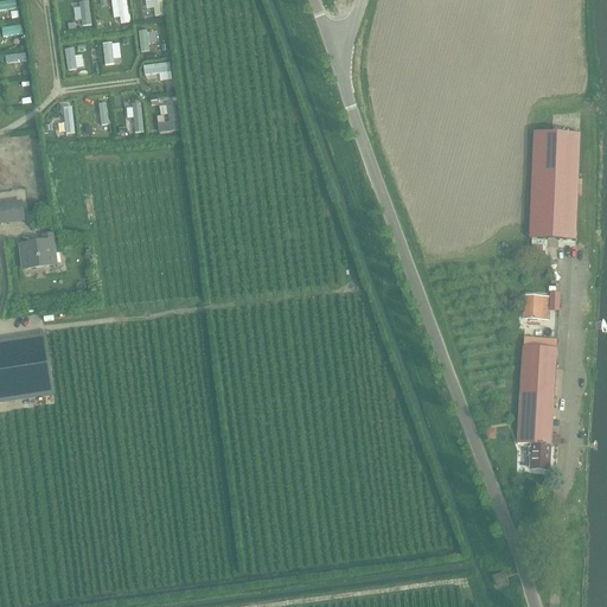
[(127,0),(117,0),(121,24),(129,24),(127,0)]
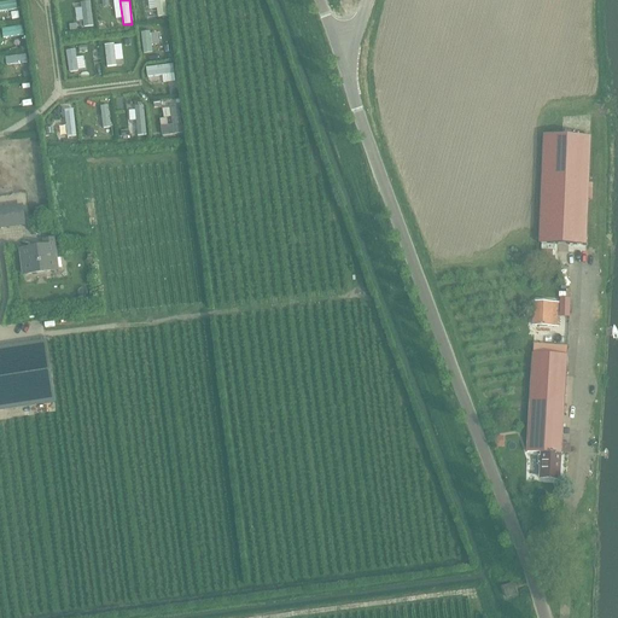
[(165,0),(155,0),(157,18),(168,17),(165,0)]
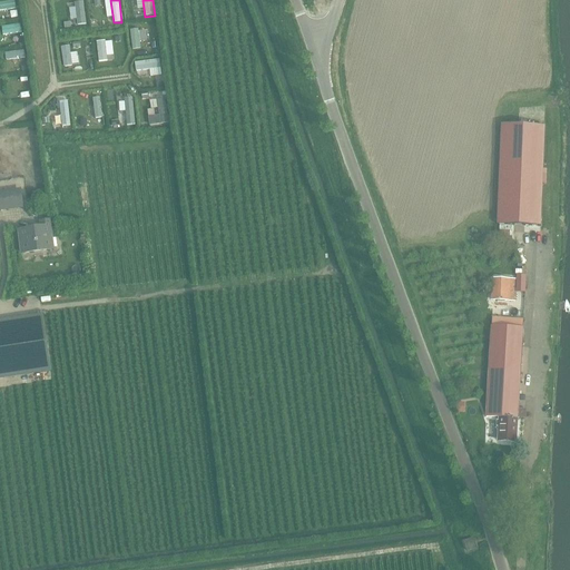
[(17,1),(7,2),(7,13),(18,12),(17,1)]
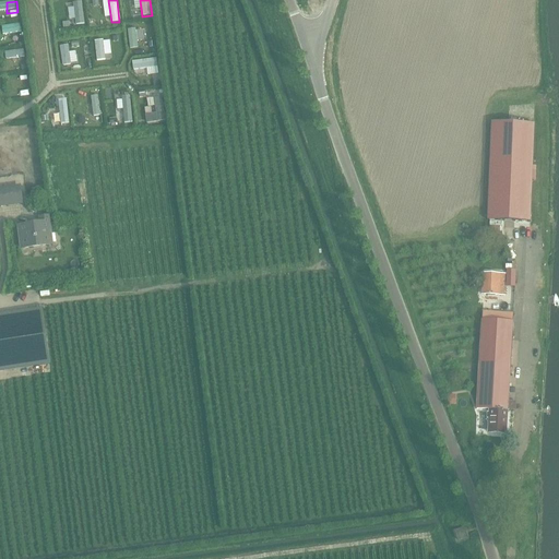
[(73,3),(75,25),(85,24),(82,2),(73,3)]
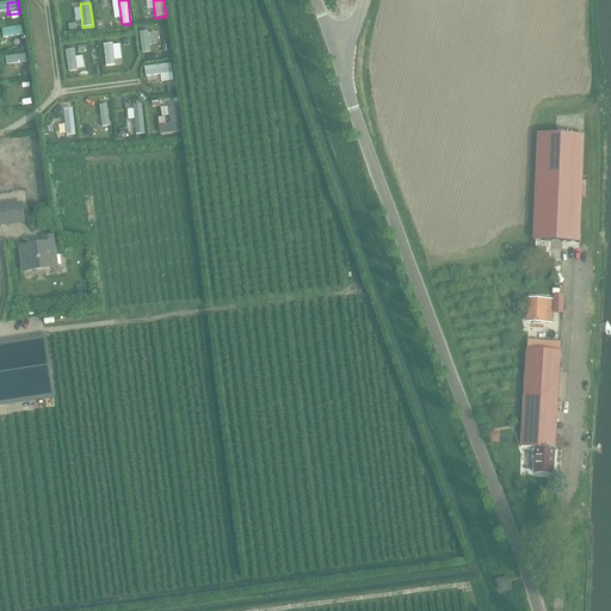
[(13,16),(4,14),(2,30),(12,31),(13,16)]
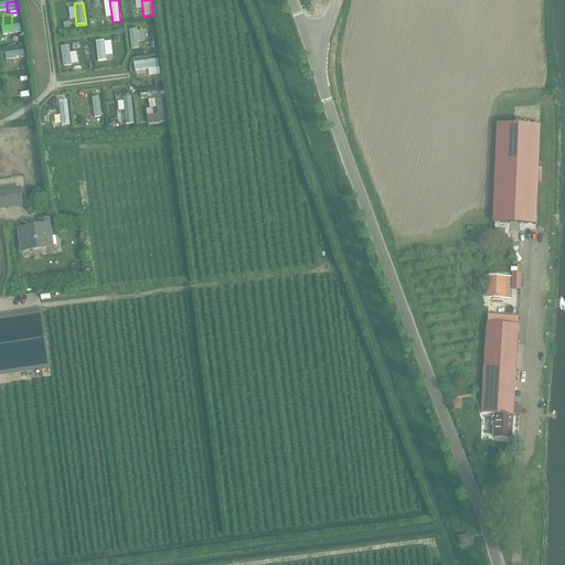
[(137,29),(129,30),(131,50),(140,49),(137,29)]
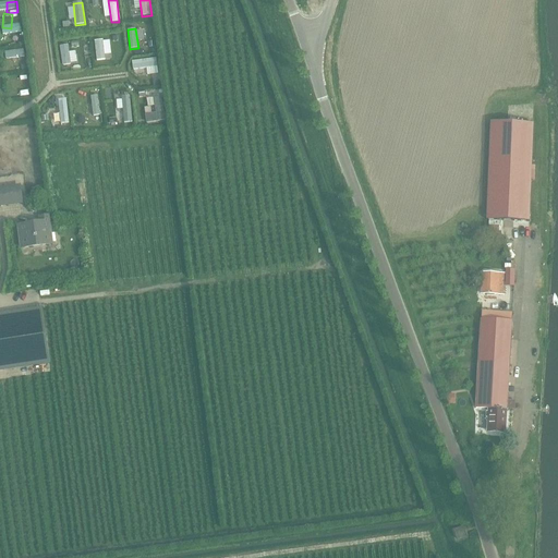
[(95,40),(97,61),(106,61),(104,39),(95,40)]
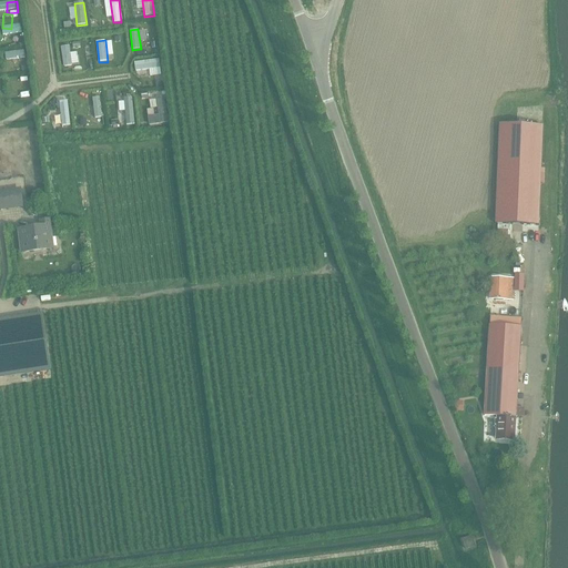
[(72,67),(69,47),(61,48),(63,67),(72,67)]
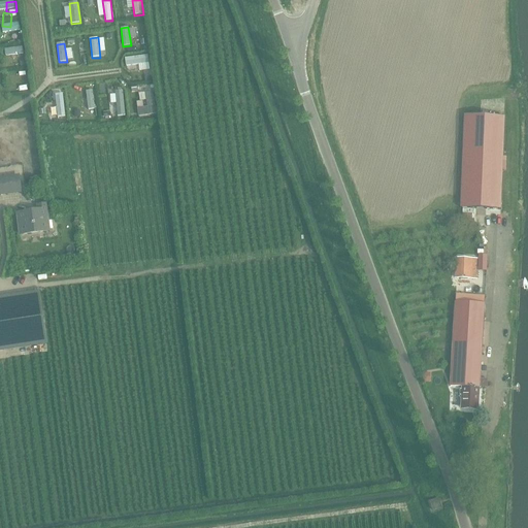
[(23,47),(5,50),(6,56),(24,55),(23,47)]
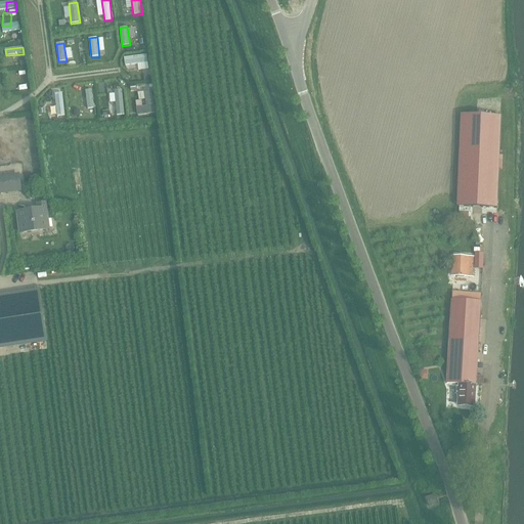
[(146,55),(124,58),(125,66),(147,63),(146,55)]
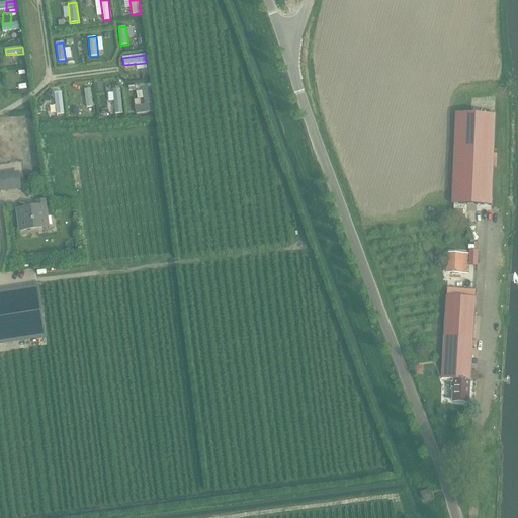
[(150,88),(143,89),(145,105),(135,106),(136,113),(153,111),(150,88)]
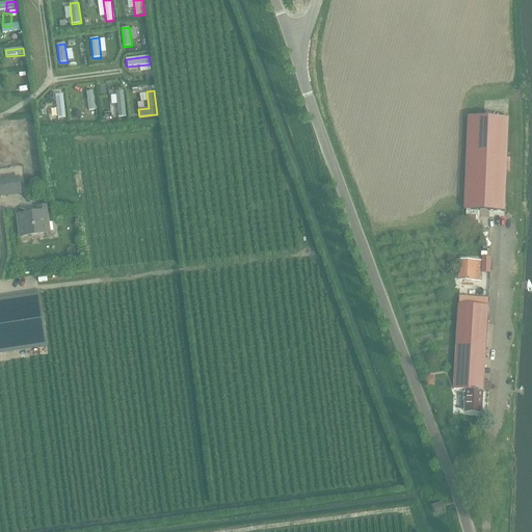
[(94,91),(86,92),(88,110),(96,109),(94,91)]
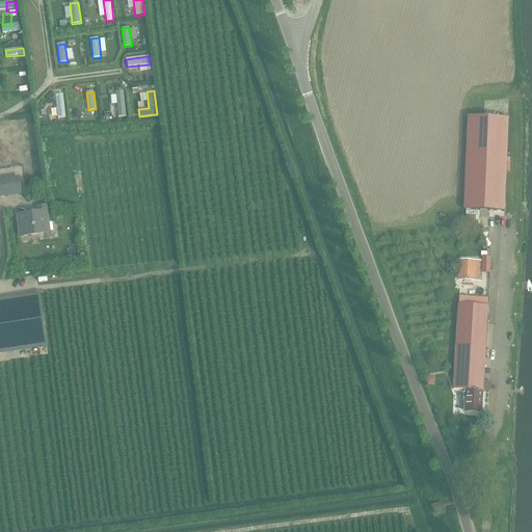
[(124,91),(115,92),(118,117),(126,116),(124,91)]
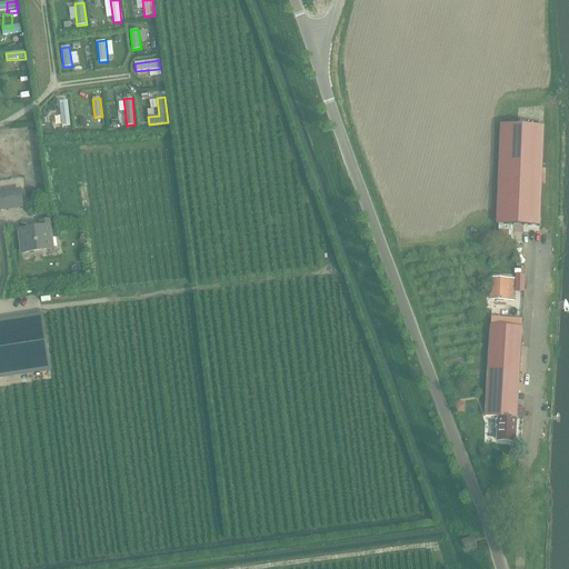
[(68,101),(60,102),(61,127),(70,126),(68,101)]
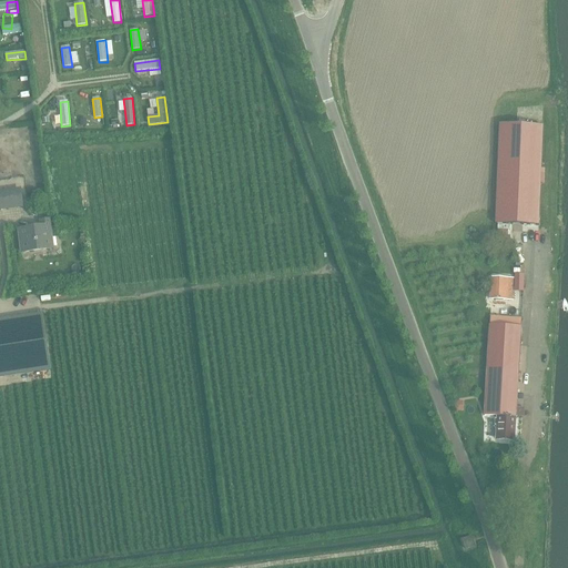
[(495,224),(538,225),(543,127),(499,124),(495,224)]
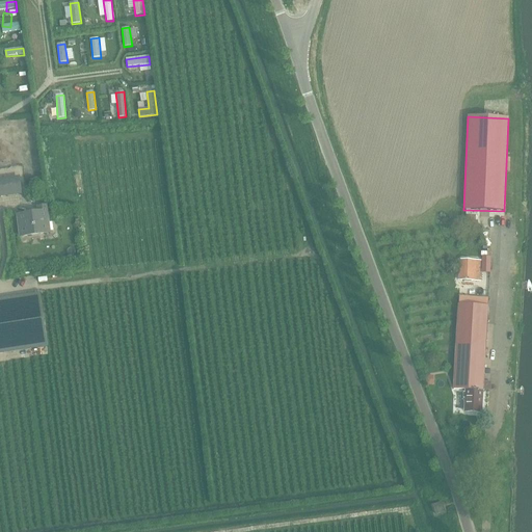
[(19,179),(0,181),(0,195),(21,193),(19,179)]
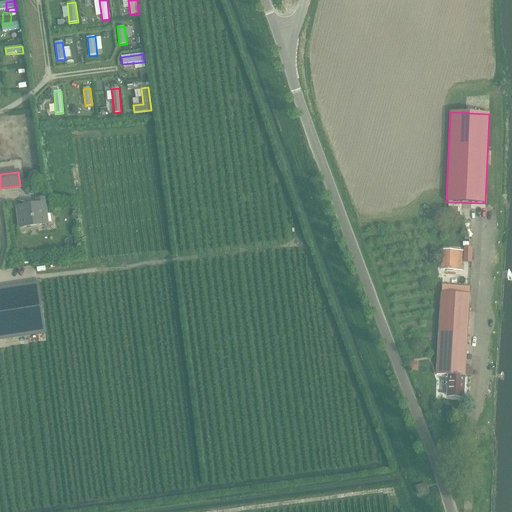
[(38,205),(17,207),(20,227),(47,224),(47,222),(51,222),(50,214),(46,215),(44,199),(37,200),(38,205)]
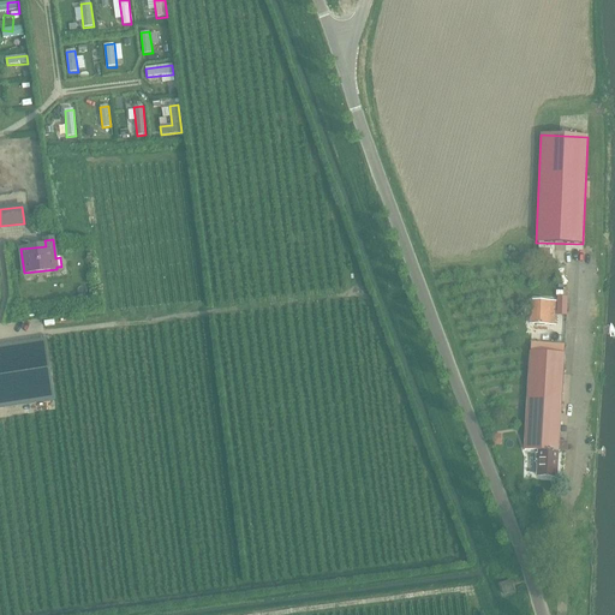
[(555,316),(565,316),(567,316),(567,297),(566,297),(557,297),(556,310),(556,309),(555,316)]
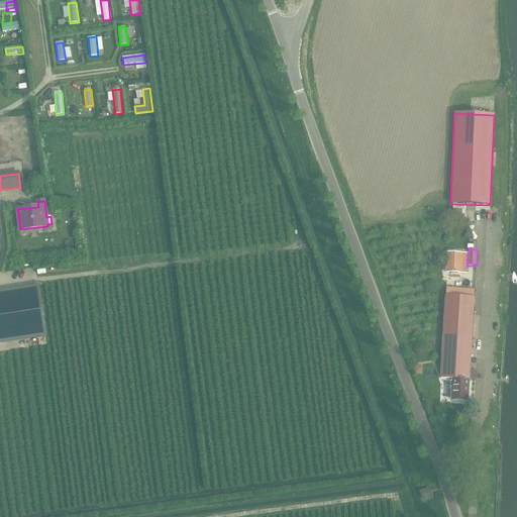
[(446,262),(445,272),(449,272),(466,273),(467,264),(467,254),(462,254),(448,253),(448,262),(446,262)]
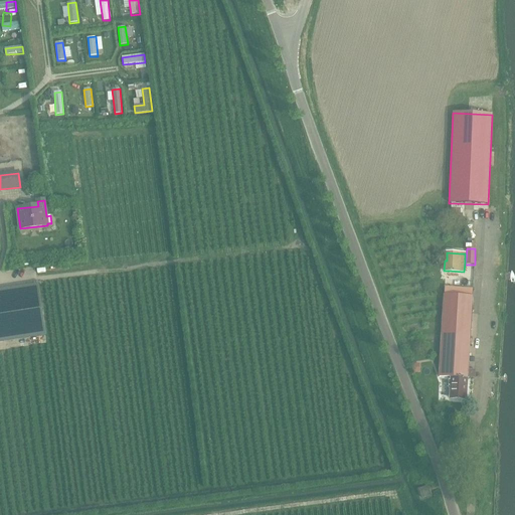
[(446,290),(473,292),(474,276),(447,275),(446,290)]
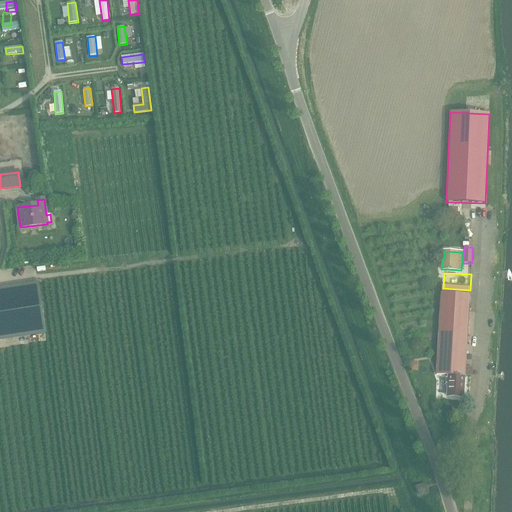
[(37,284),(0,289),(0,339),(45,333),(37,284)]
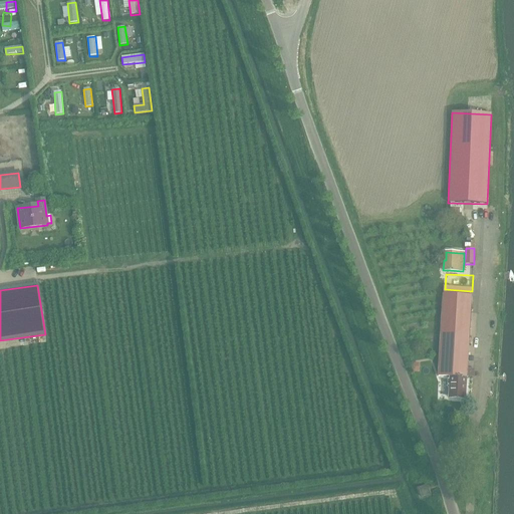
[(438,376),(450,377),(449,397),(466,398),(472,297),(443,295),(438,376)]
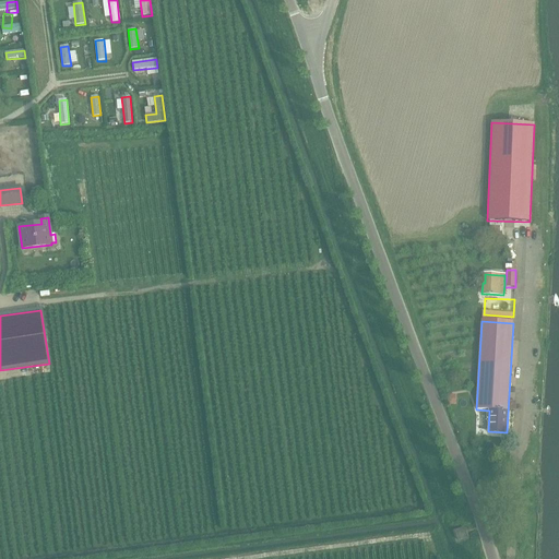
[(454,532),(458,539),(466,536),(463,527),(454,532)]
